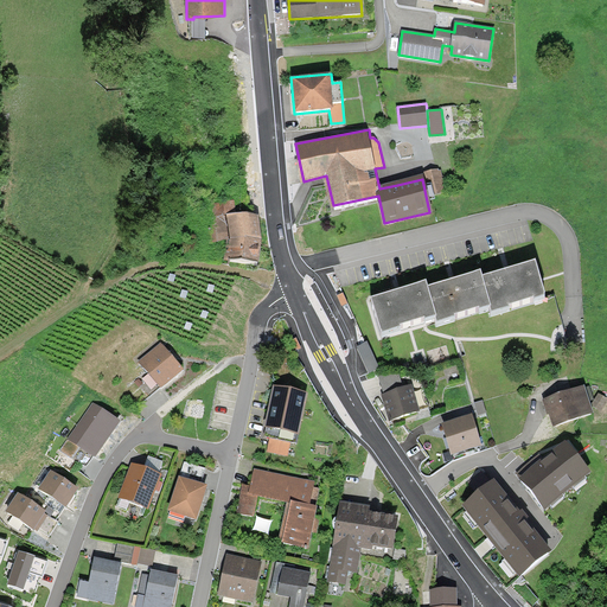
[(438,170),(423,173),(429,196),(447,192),(441,171),(439,172),(438,170)]
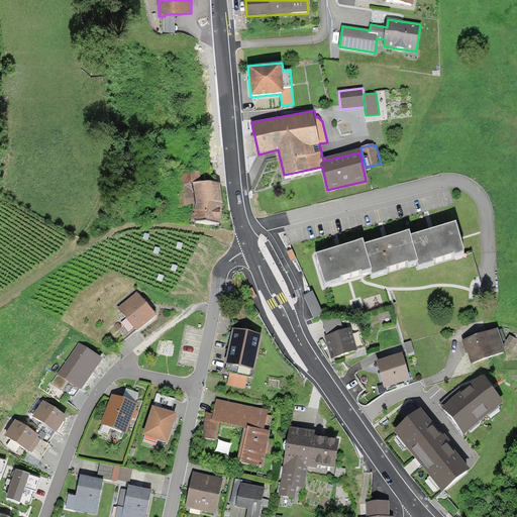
[(218,221),(221,221),(223,203),(220,183),(201,181),(200,171),(181,174),(183,194),(177,196),(176,208),(194,204),(191,221),(218,221)]
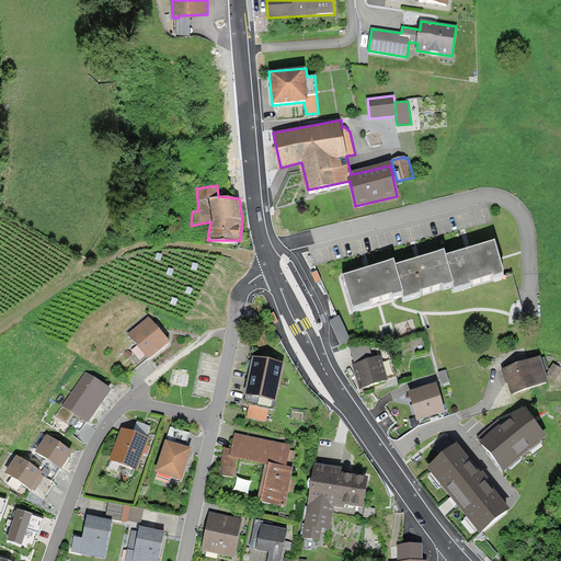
[(503,277),(493,247),(470,253),(446,260),(454,286),(455,292),(503,277)]
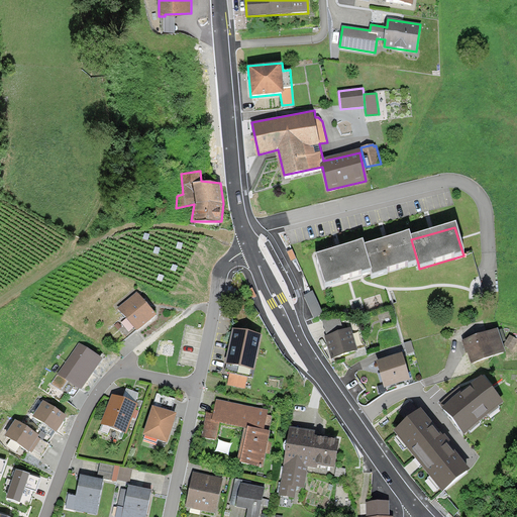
[(411,239),(409,234),(387,240),(364,247),(371,274),(372,278),(418,264),(411,239)]
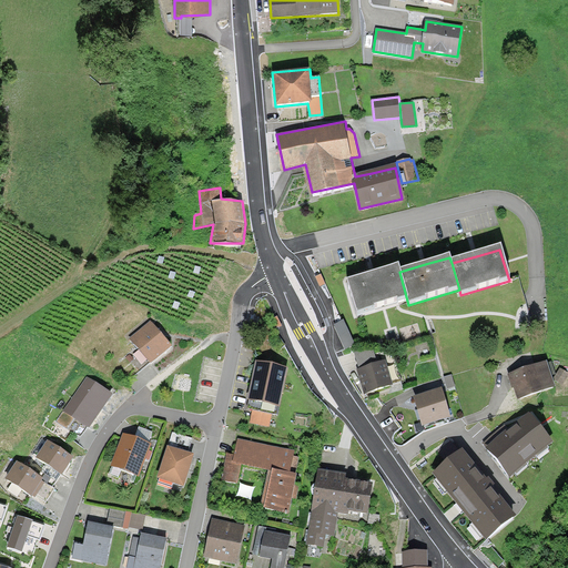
[(374,275),(345,283),(355,316),(407,301),(399,272),(397,267),(374,275)]
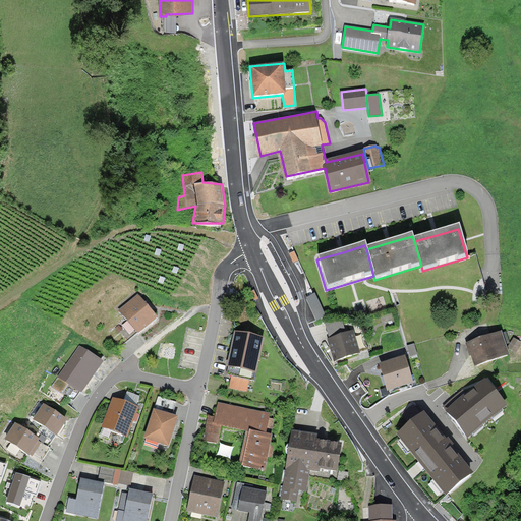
[(326,316),(314,293),(306,297),(316,321),(326,316)]
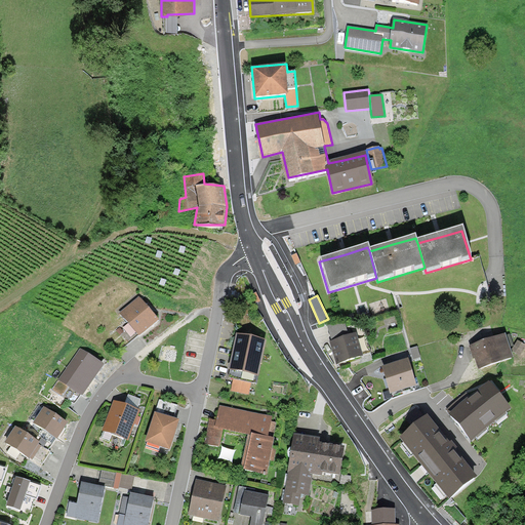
[(158,321),(138,298),(120,314),(139,336),(158,321)]
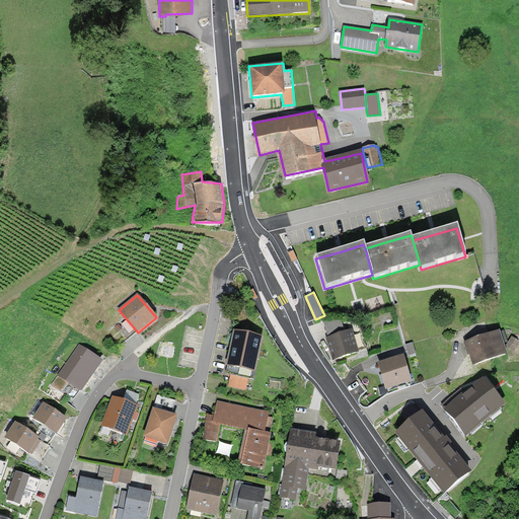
[(110,329),(121,346),(134,337),(124,321),(110,329)]
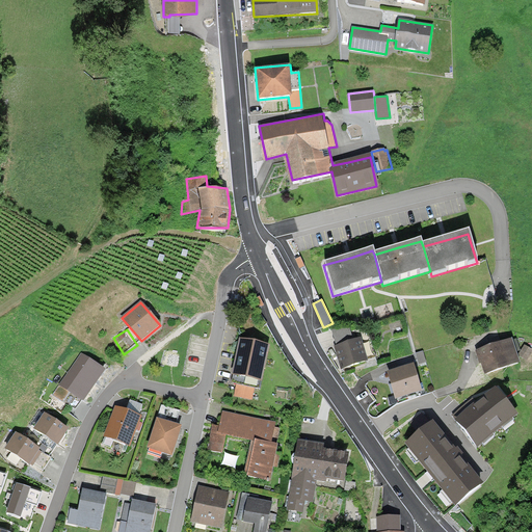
[(337,345),(335,346),(342,369),(367,361),(360,338),(353,340),(350,330),(331,329),(337,345)]
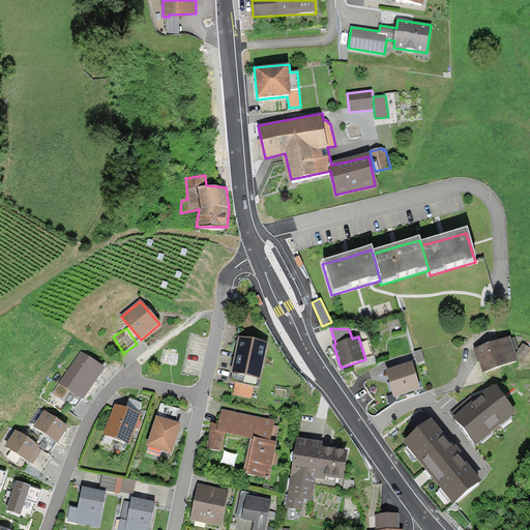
[(270,343),(239,336),(231,374),(233,374),(229,394),(252,399),(254,386),(258,387),(259,380),(262,380),(270,343)]
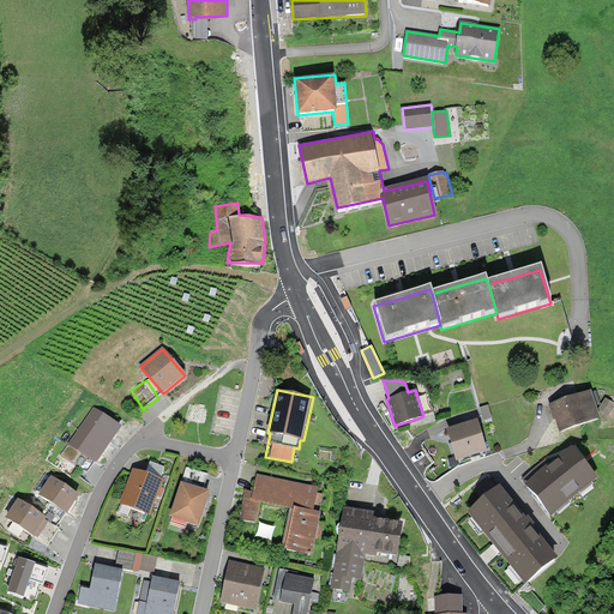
[(591,391),(549,404),(554,419),(555,419),(560,431),(600,419),(591,391)]
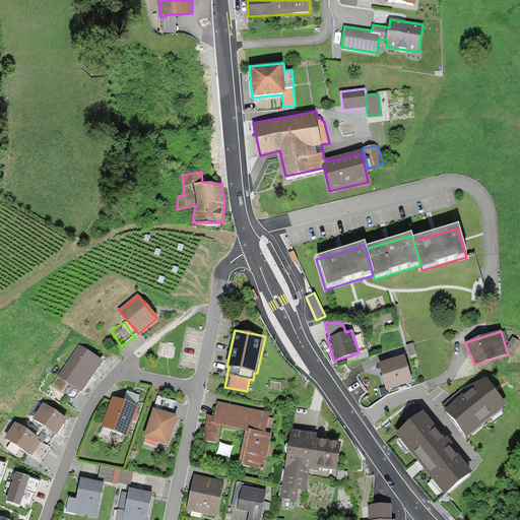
[(413,343),(406,345),(409,355),(416,353),(413,343)]
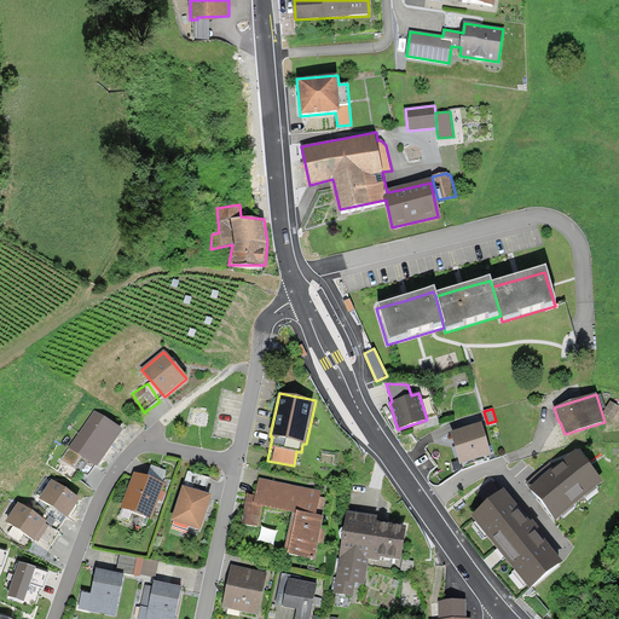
[(123,431),(96,410),(61,460),(88,478),(96,467),(97,468),(123,431)]
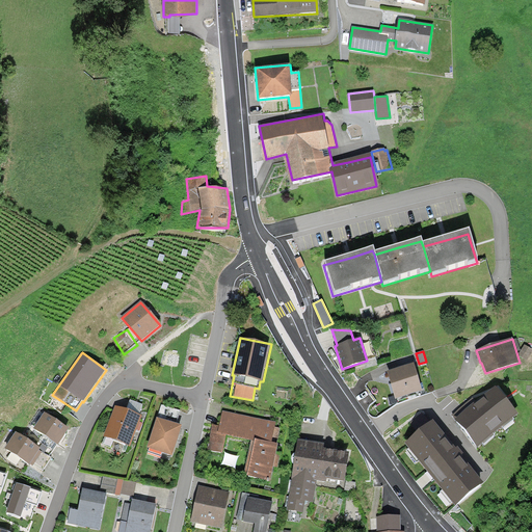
[(414,364),(388,372),(396,399),(422,391),(414,364)]
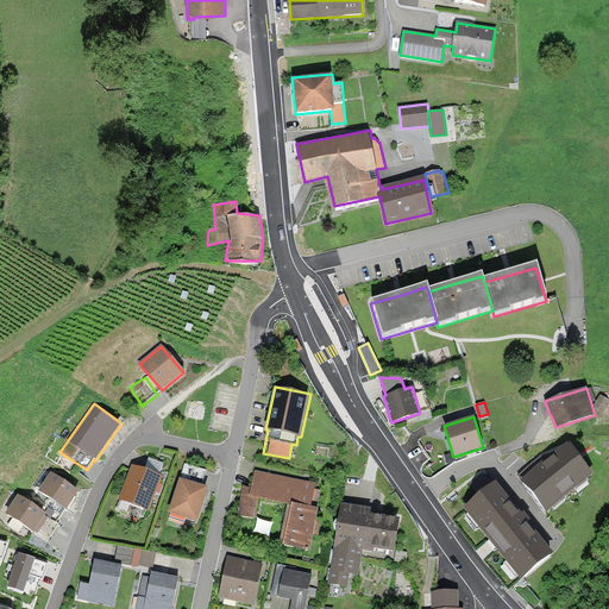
[(567,441),(520,481),(527,489),(547,515),(595,475),(567,441)]
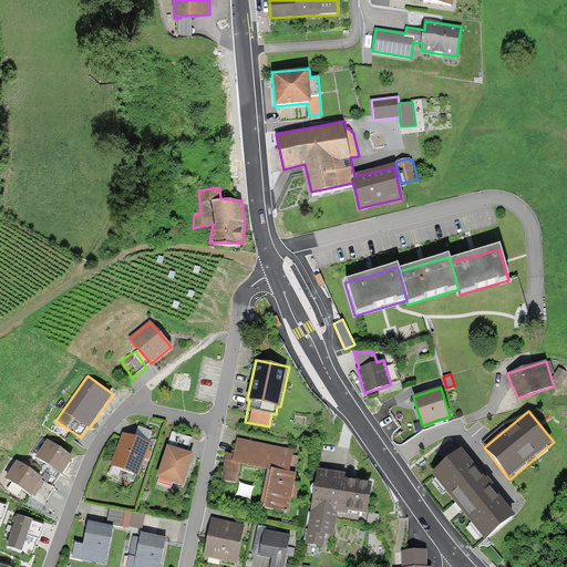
[(140,426),(135,437),(148,443),(153,432),(140,426)]
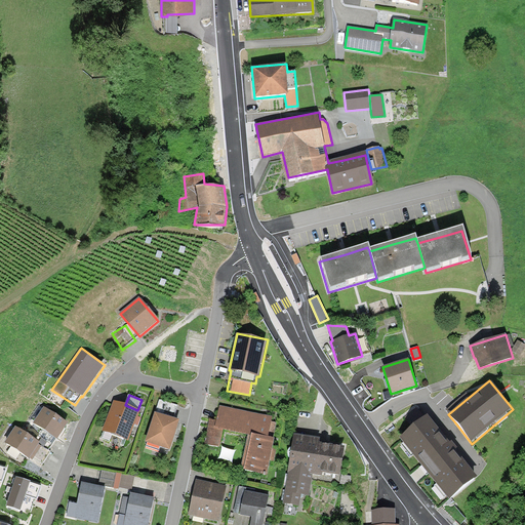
[(174,439),(180,420),(174,418),(178,405),(160,400),(156,413),(155,412),(145,443),(170,451),(174,439)]
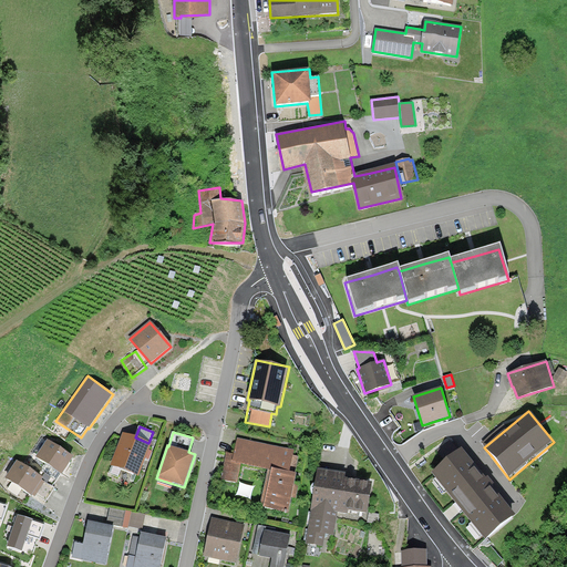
[(135,437),(123,433),(111,465),(138,476),(151,444),(148,443),(135,437)]
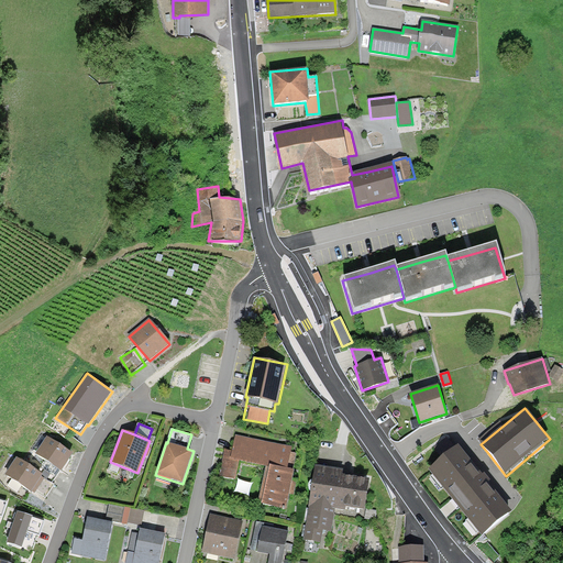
[(291,448),(236,437),(233,451),(223,450),(218,476),(236,481),(240,462),(264,467),(256,504),(286,509),(289,495),(294,495),(297,479),(293,478),(295,471),(293,470),(296,453),(291,452),(291,448)]
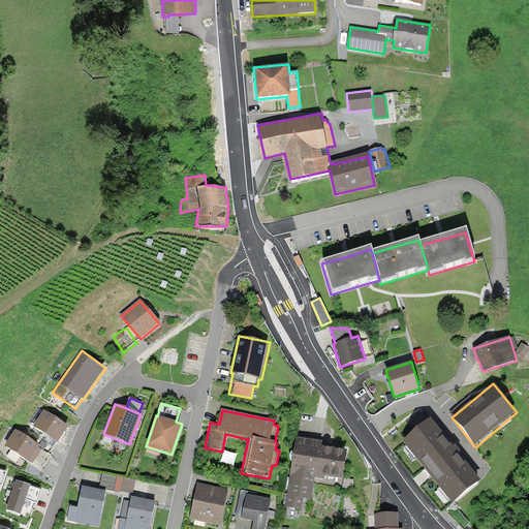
[(68,427),(44,411),(34,427),(43,433),(57,442),(58,442),(64,433),(68,427)]
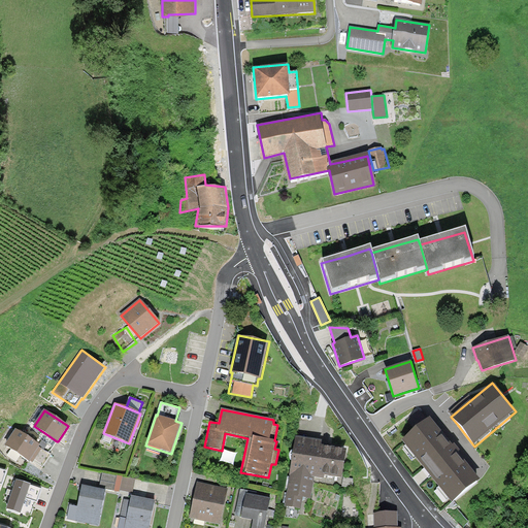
[(432,416),(400,440),(451,503),(483,479),(432,416)]
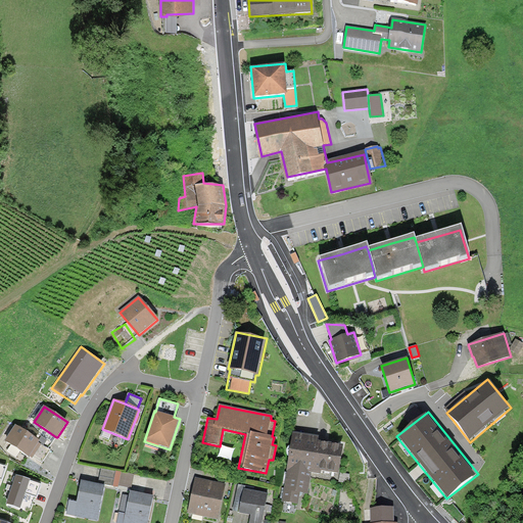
[(39,440),(16,425),(5,441),(30,458),(30,457),(41,464),(50,450),(48,448),(39,443),(40,441),(39,440)]
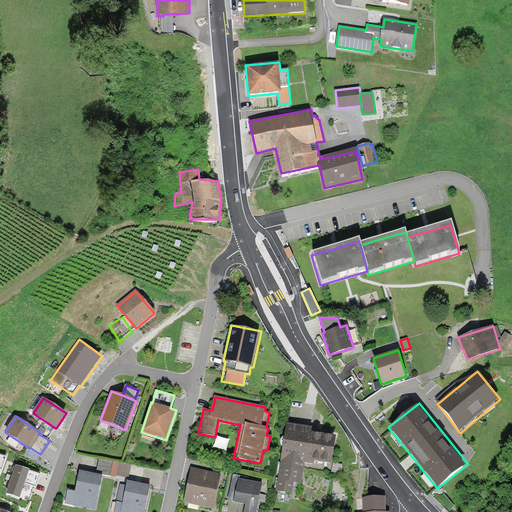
[(55,428),(42,419),(37,425),(41,427),(38,431),(39,432),(38,434),(47,439),(55,428)]
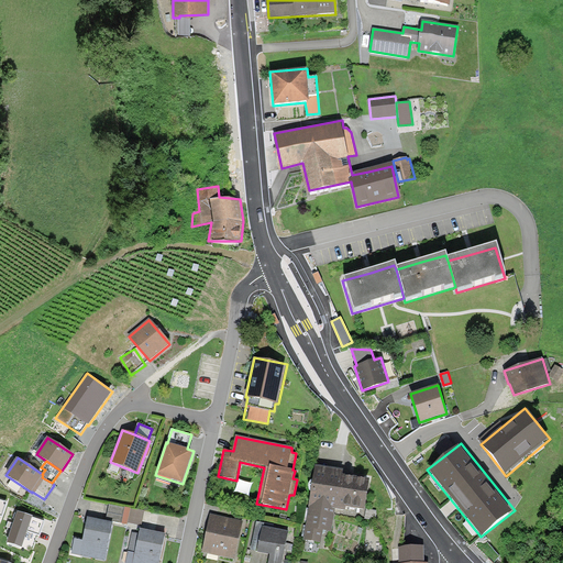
[(364,517),(371,479),(345,476),(342,475),(343,470),(315,465),(302,540),(321,543),(323,531),(333,533),(337,512),(364,517)]
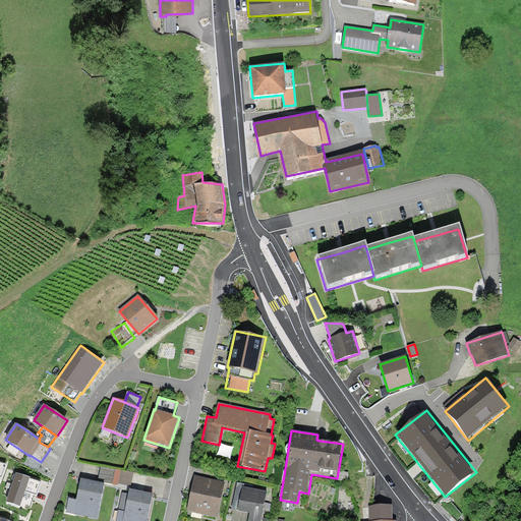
[(102,466),(99,481),(118,485),(118,483),(121,470),(102,466)]
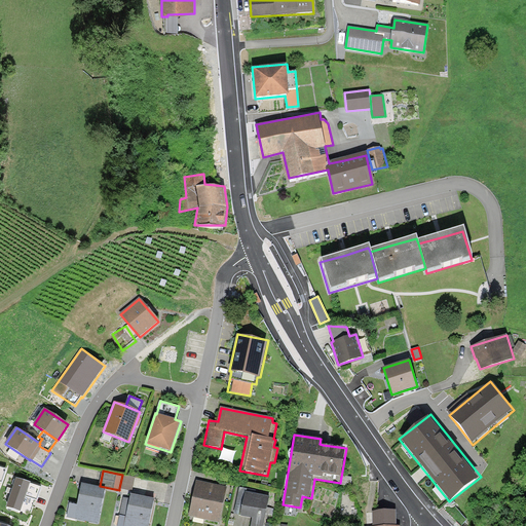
[(135,478),(122,475),(119,488),(132,491),(135,478)]
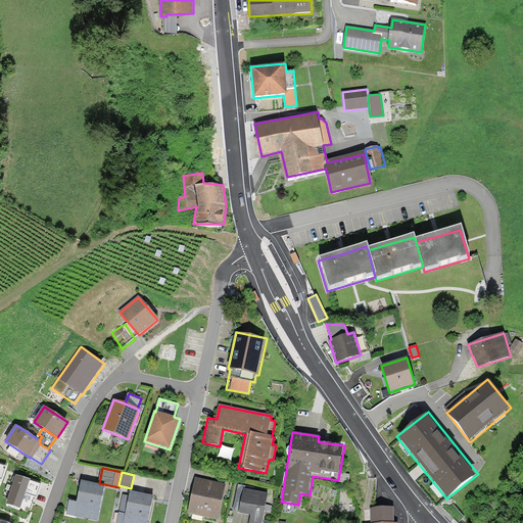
[(41,486),(16,478),(7,505),(20,509),(26,494),(37,498),(41,486)]
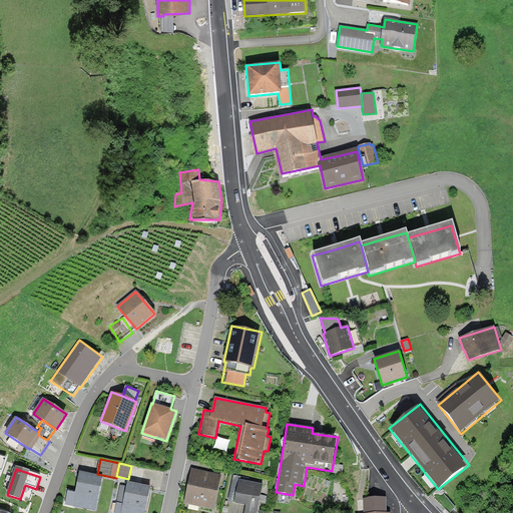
[(222,477),(192,469),(184,502),(213,510),(222,477)]
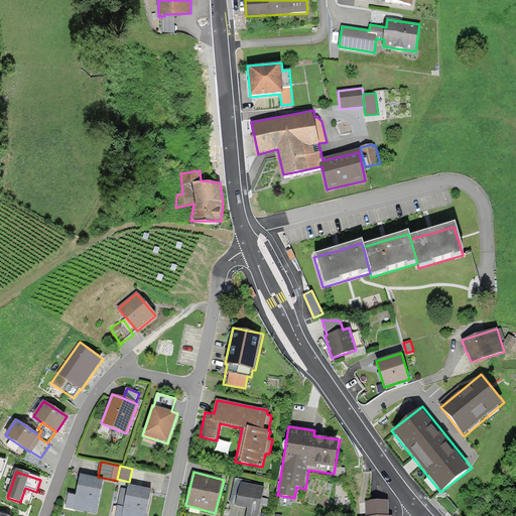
[(97,514),(104,480),(92,478),(80,475),(76,495),(69,494),(66,507),(97,514)]
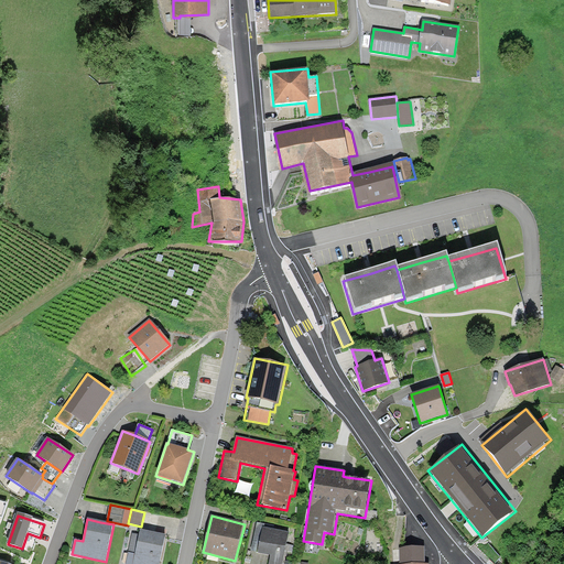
[(266,524),(257,523),(251,551),(257,552),(257,553),(270,555),(268,563),(282,563),(289,532),(266,528),(266,524)]
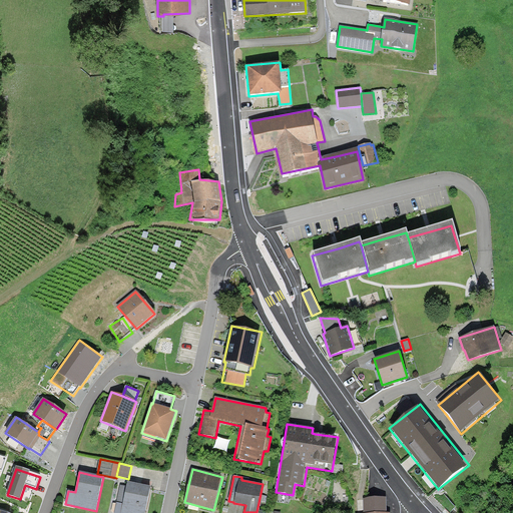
[(145,512),(150,488),(138,486),(129,484),(128,488),(121,487),(115,512),(145,512)]
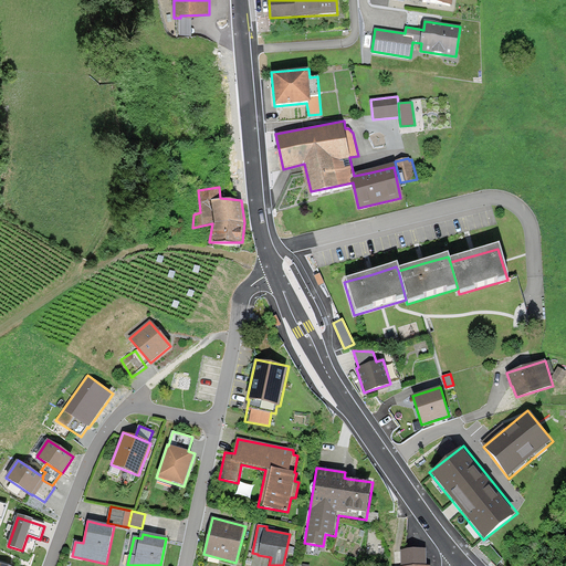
[(427,565),(427,548),(400,549),(400,565),(427,565)]
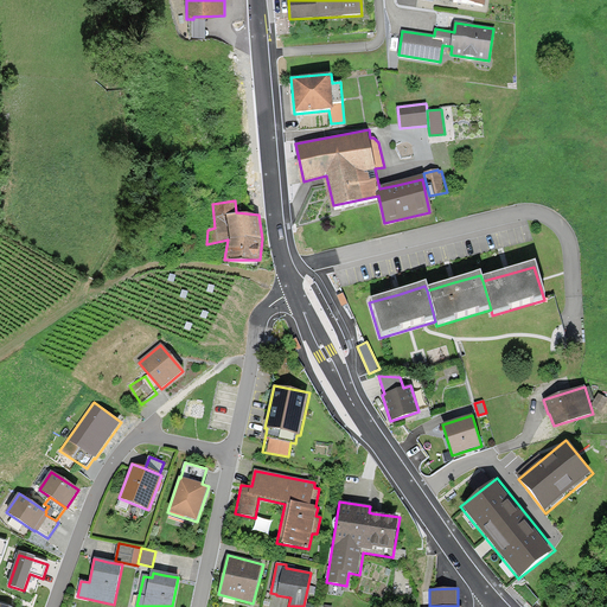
All buildings are outlined.
